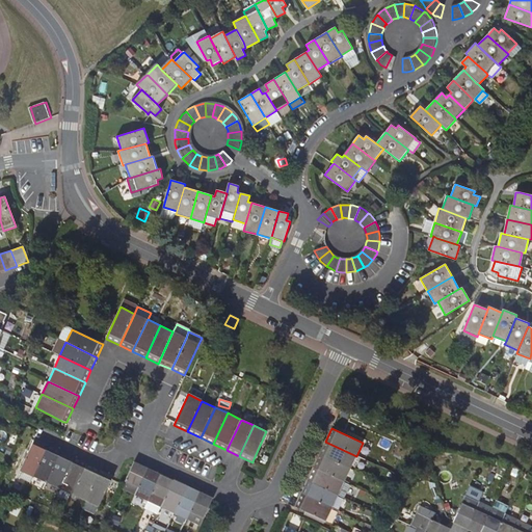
[(35,440),(34,442),(20,471),(33,477),(48,446),(35,440)]
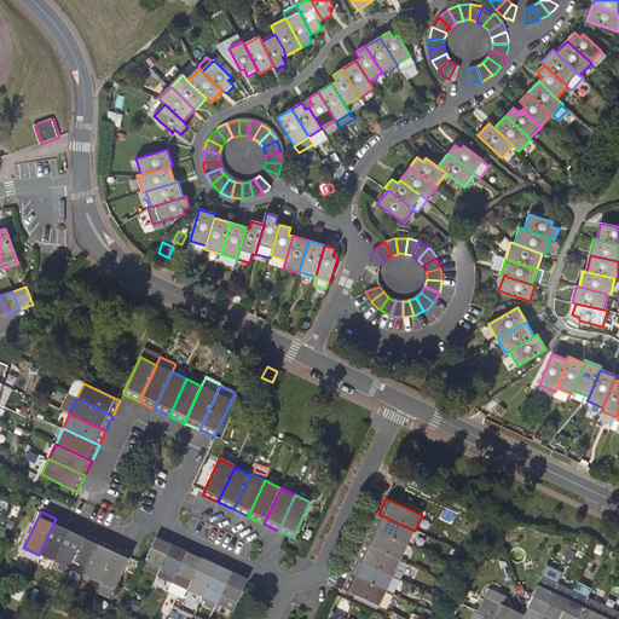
[(371,528),(408,545),(415,531),(379,514),(371,528)]
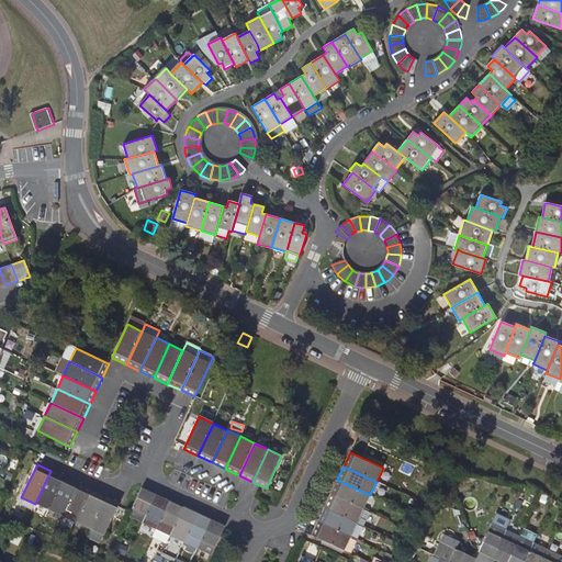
[(49,510),(65,478),(51,471),(35,504),(49,510)]
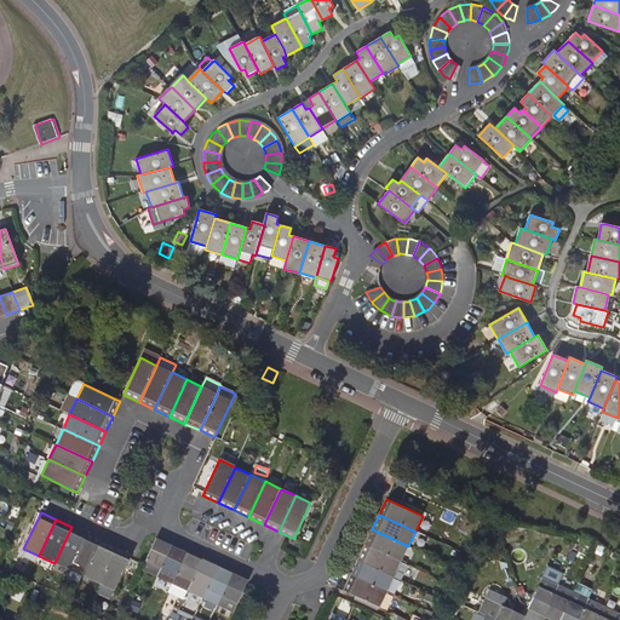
[(72,527),(55,563),(69,570),(86,534),(72,527)]
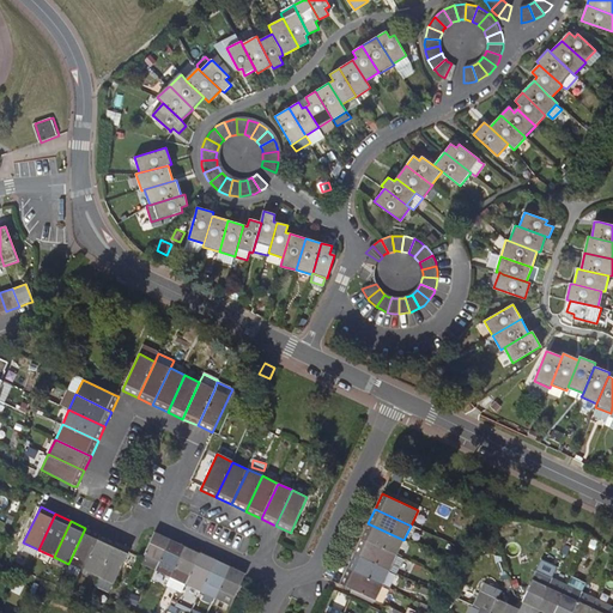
[(368,523),(360,539),(396,556),(404,540),(368,523)]
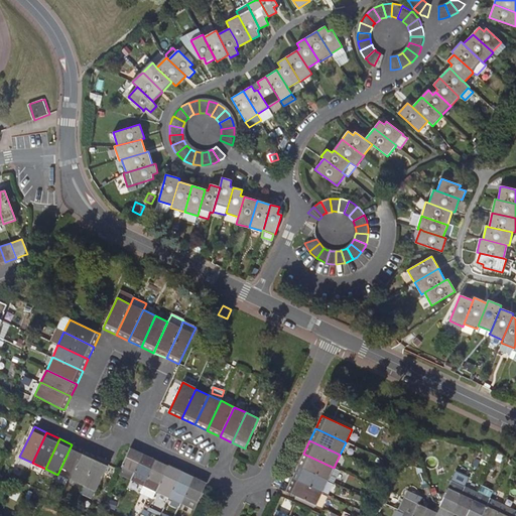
[(71,480),(85,450),(72,444),(57,475),(59,475),(56,481),(65,485),(68,479),(71,480)]
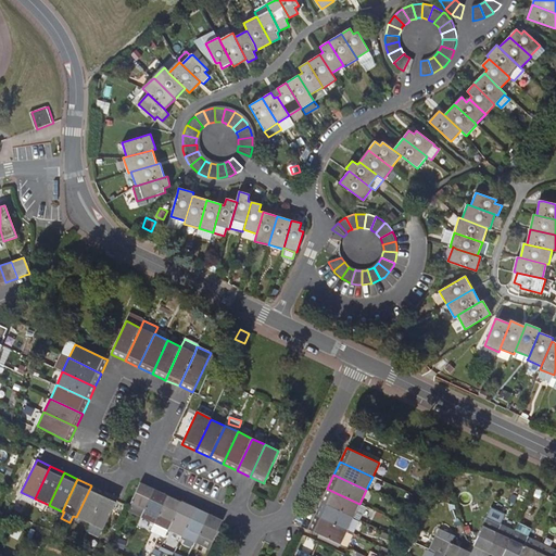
[(140,518),(154,489),(140,482),(129,506),(127,512),(140,518)]
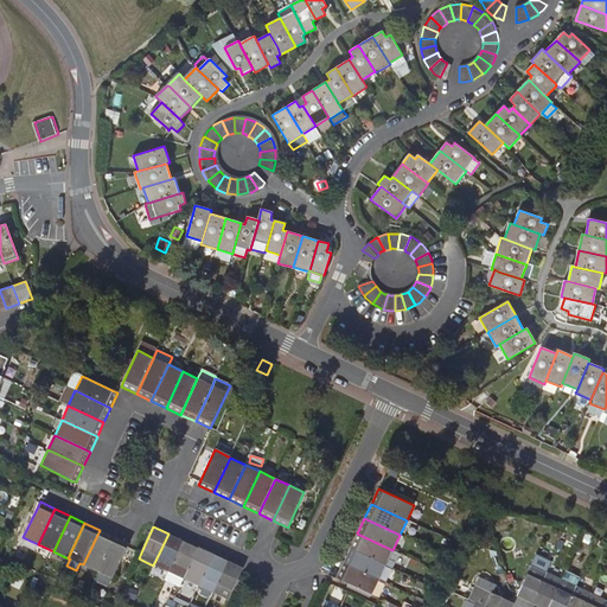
[(97,572),(114,536),(100,530),(83,564),(97,572)]
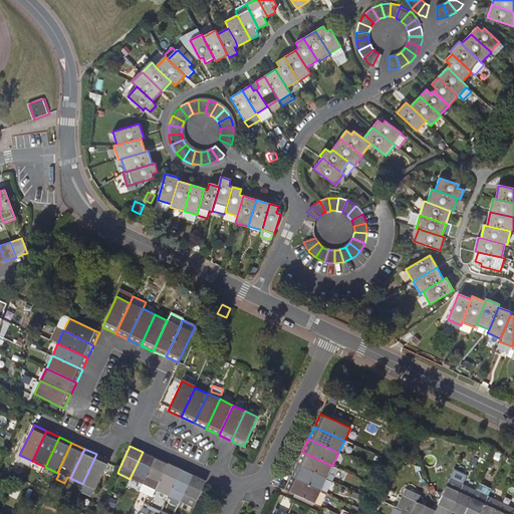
[(499,460),(502,452),(495,450),(492,458),(499,460)]
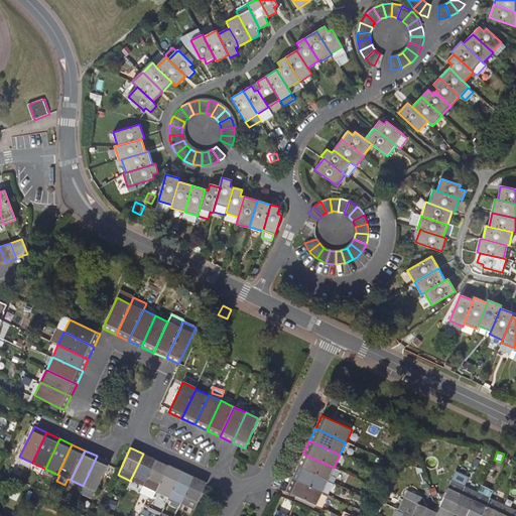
[(143,487),(156,460),(143,454),(130,481),(143,487)]
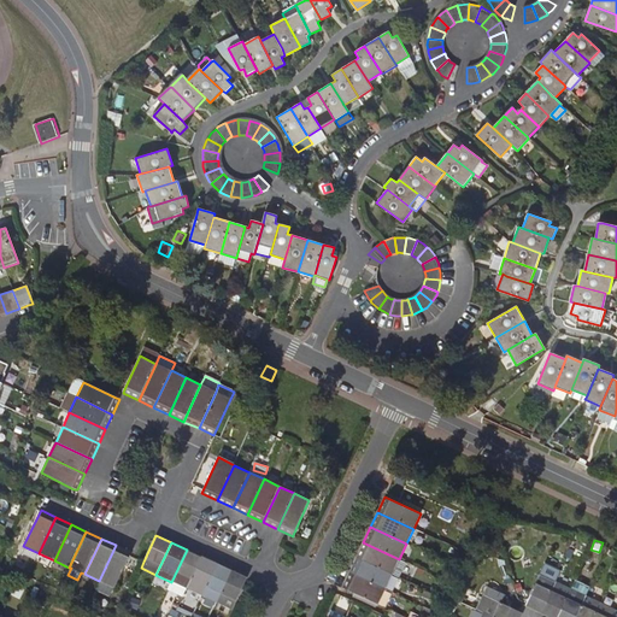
[(399,559),(363,542),(356,557),(392,574),(399,577),(406,563),(399,559)]
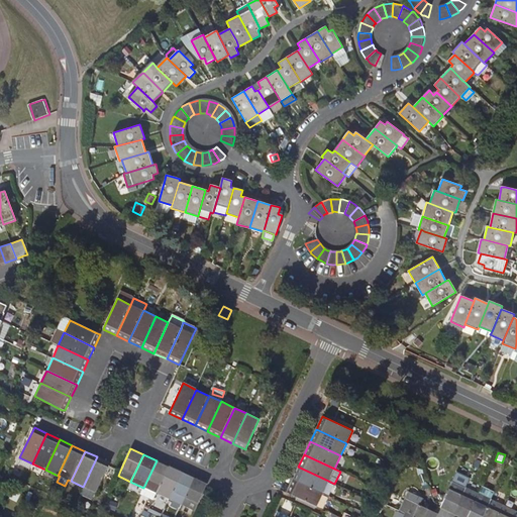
[(95,493),(108,464),(109,462),(97,456),(83,487),(95,493)]
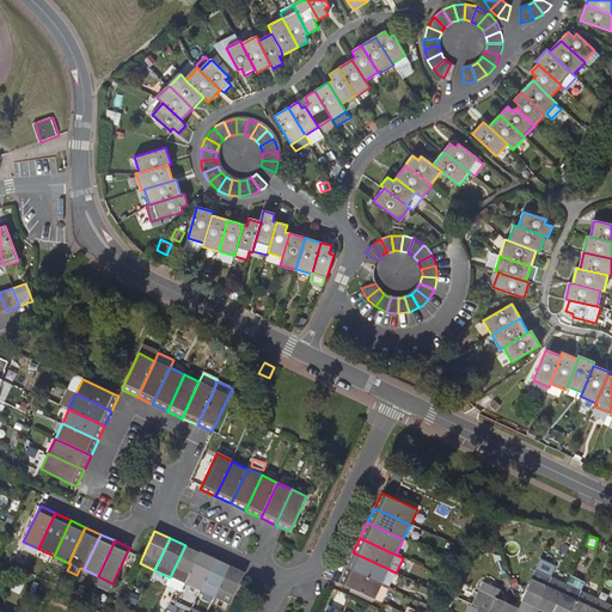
[(170,577),(165,586),(181,593),(184,585),(200,552),(185,545),(170,577)]
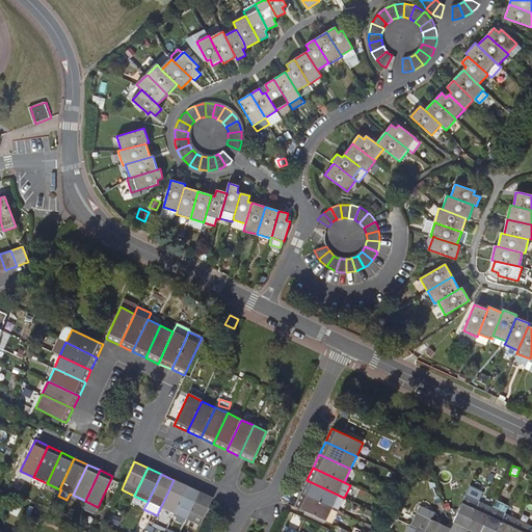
[(187,486),(174,480),(160,508),(174,513),(187,486)]
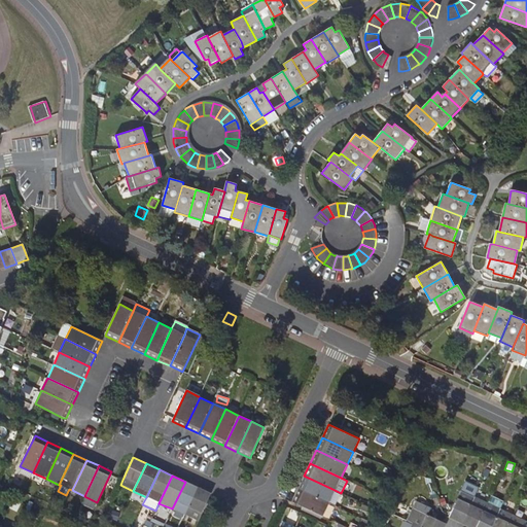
[(335,490),(304,476),(297,489),(329,503),(335,490)]
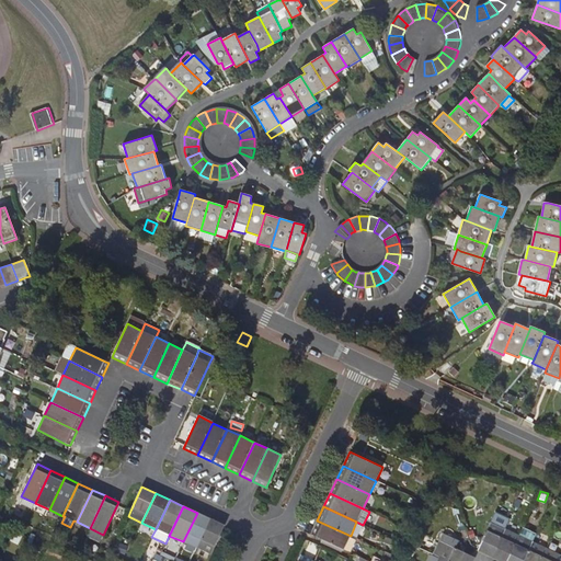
[(210,519),(197,513),(183,541),(196,548),(210,519)]
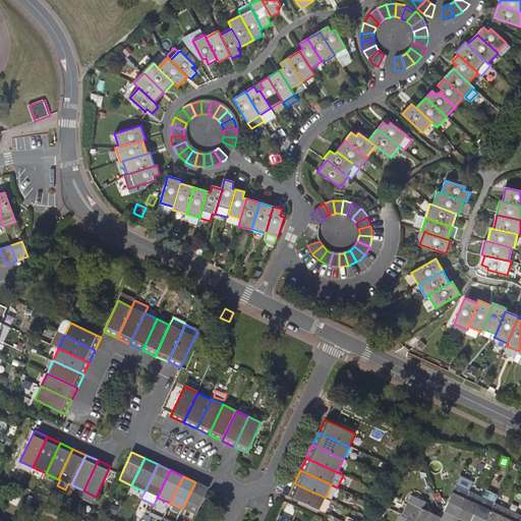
[(208,488),(195,482),(182,509),(195,515),(208,490),(208,488)]
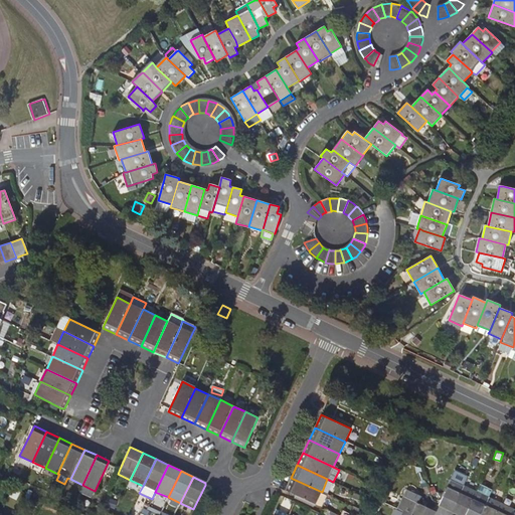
[(291,478),(285,491),(316,504),(322,492),(291,478)]
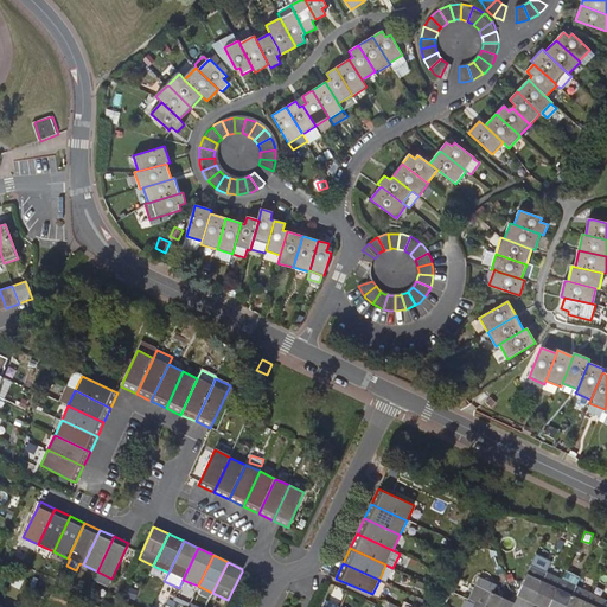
[(531,566),(518,594),(517,596),(532,604),(547,573),(531,566)]
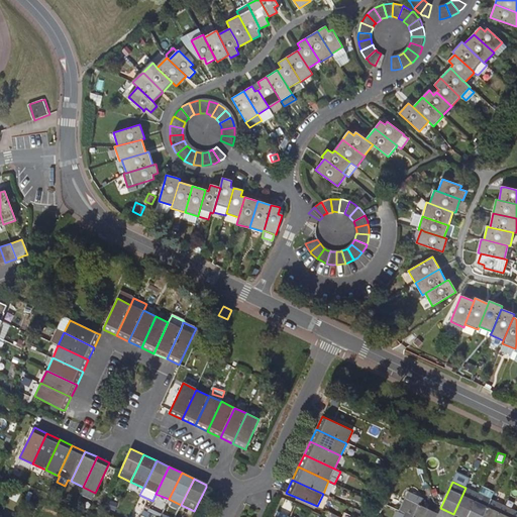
[(483,486),(480,491),(491,497),(494,491),(483,486)]
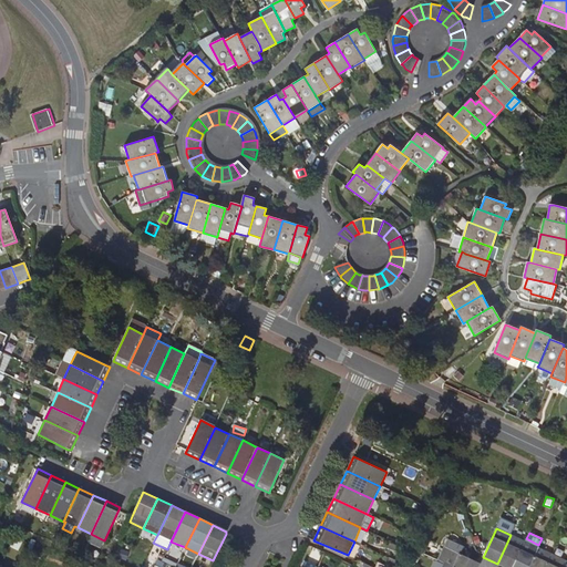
[(497,564),(503,566),(512,566),(525,542),(511,535),(497,564)]
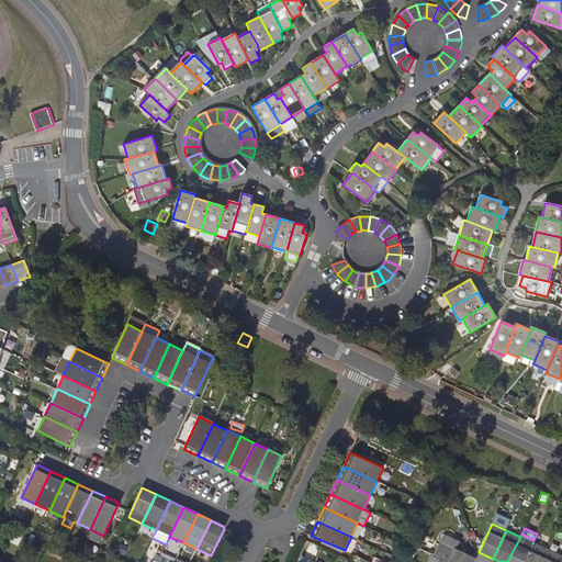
[(10,542),(19,546),(22,537),(13,534),(10,542)]
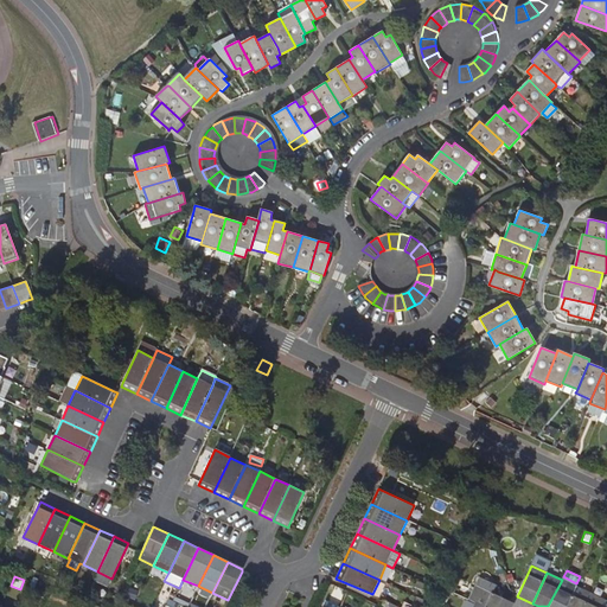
[(567,606),(576,586),(562,580),(548,606),(567,606)]
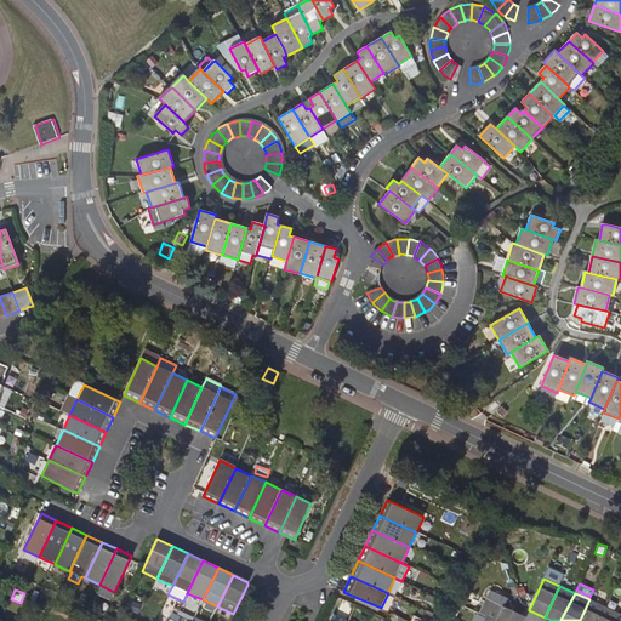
[(478,613),(486,617),(494,602),(485,598),(478,613)]
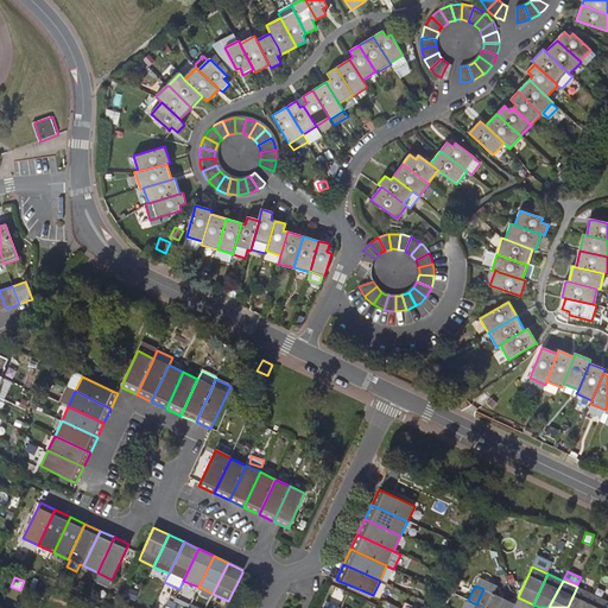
[(568,607),(586,607),(591,594),(577,587),(568,607)]
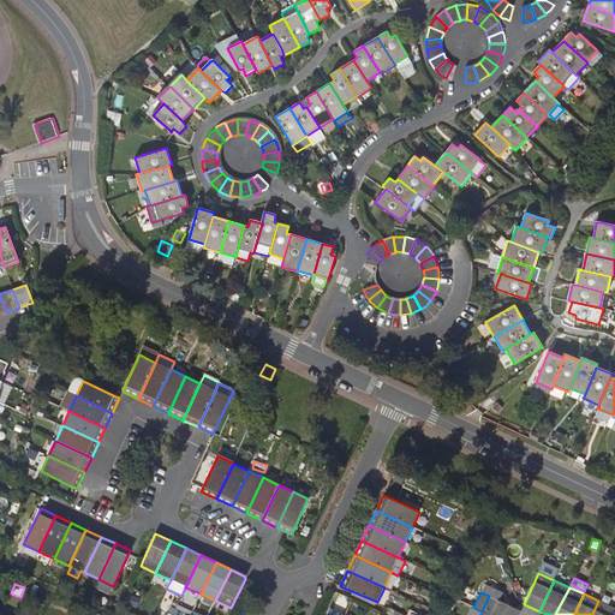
[(482,611),(489,614),(518,614),(520,611),(517,609),(489,596),(482,611)]
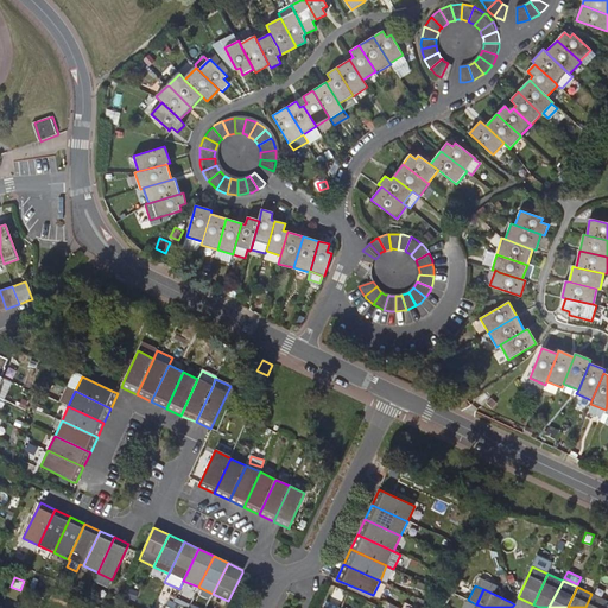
[(586,607),(603,607),(607,601),(591,594),(586,607)]
